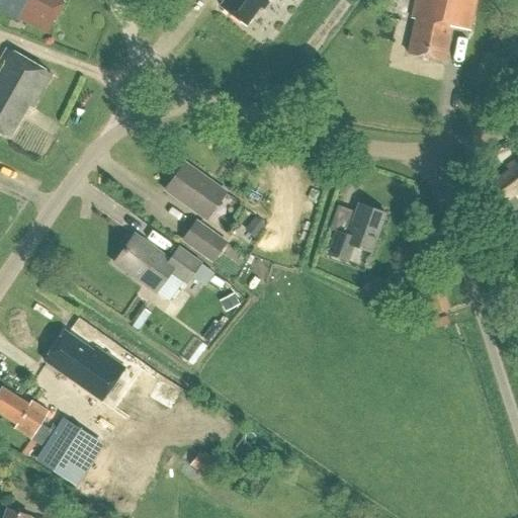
[(48,30),(63,0),(0,0),(0,12),(15,20),(18,15),(48,30)]
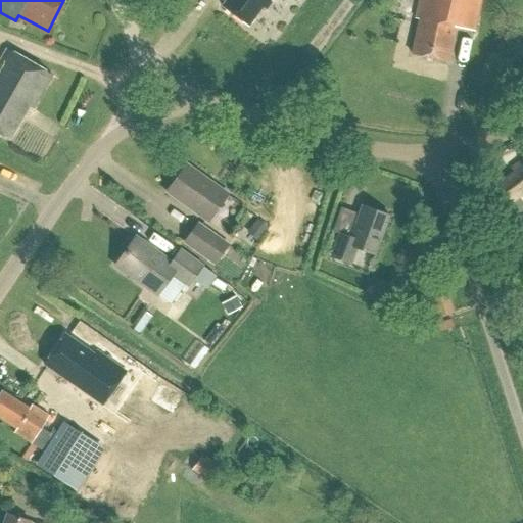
[(256,0),(222,0),(219,5),(246,25),(262,3),(256,0)]
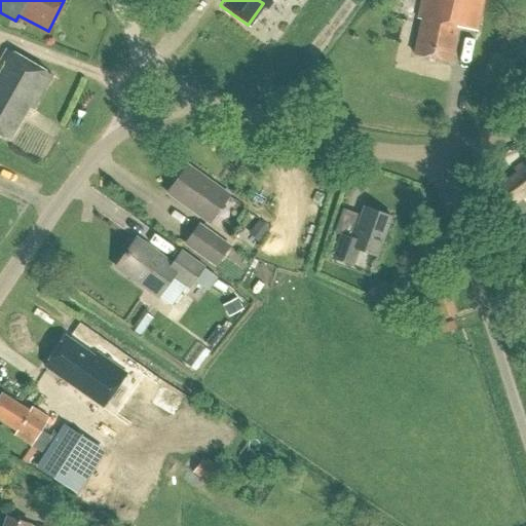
[(484,0),(421,0),(418,20),(421,21),(414,55),(450,63),(457,29),(477,33),(484,0)]
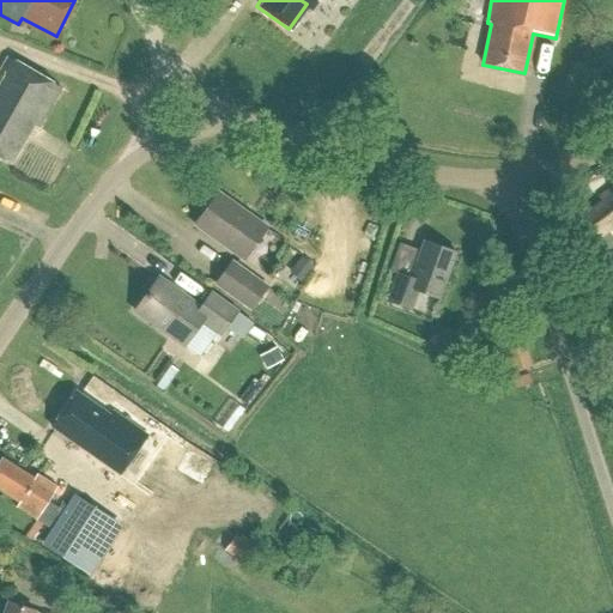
[(37,128),(60,86),(6,56),(0,66),(0,156),(10,162),(30,125),(37,128)]
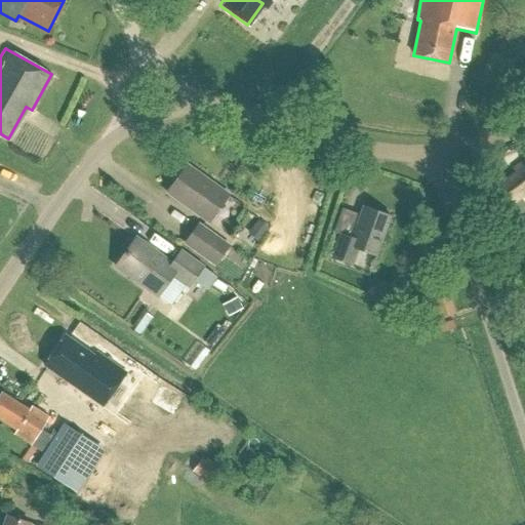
[(524,162),(514,172),(517,177),(489,200),(511,227),(524,213),(524,162)]
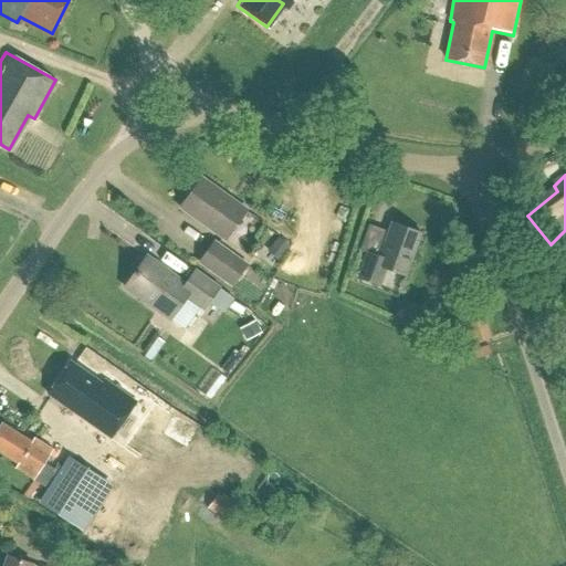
[(227,241),(248,212),(202,180),(181,209),(227,241)]
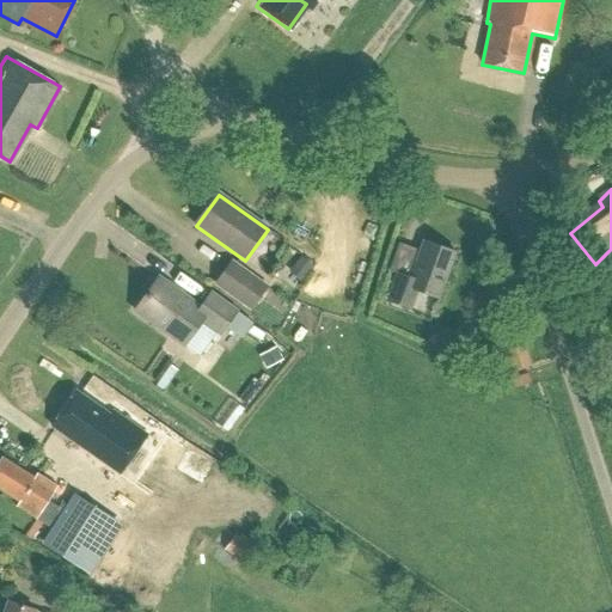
[(454,255),(423,244),(410,281),(398,276),(387,304),(409,311),(416,293),(438,301),(454,255)]
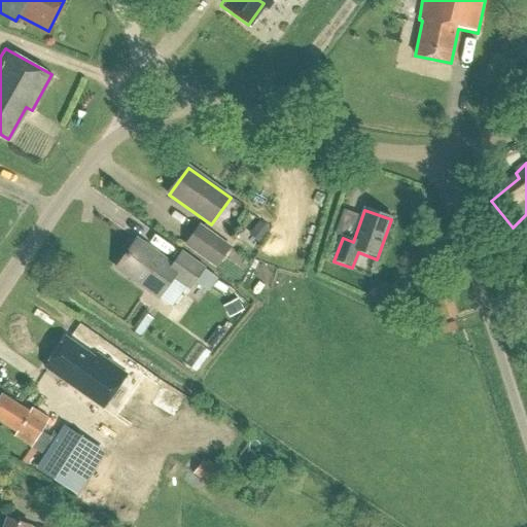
[(259,221),(249,234),(259,242),(270,230),(259,221)]
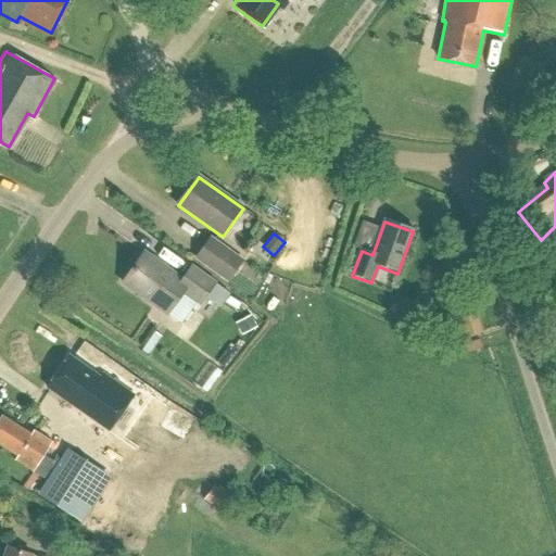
[(193,260),(228,283),(244,260),(211,236),(193,260)]
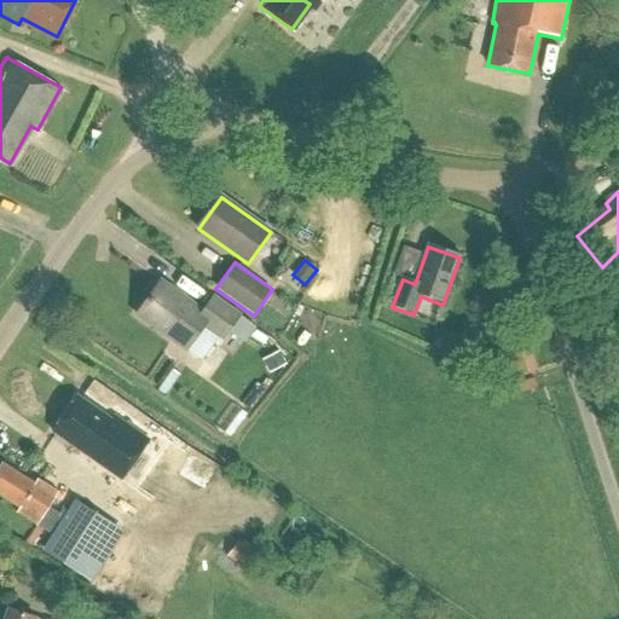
[(203,312),(183,298),(160,282),(136,316),(185,351),(203,325),(223,339),(227,331),(243,342),(254,328),(213,298),(203,312)]
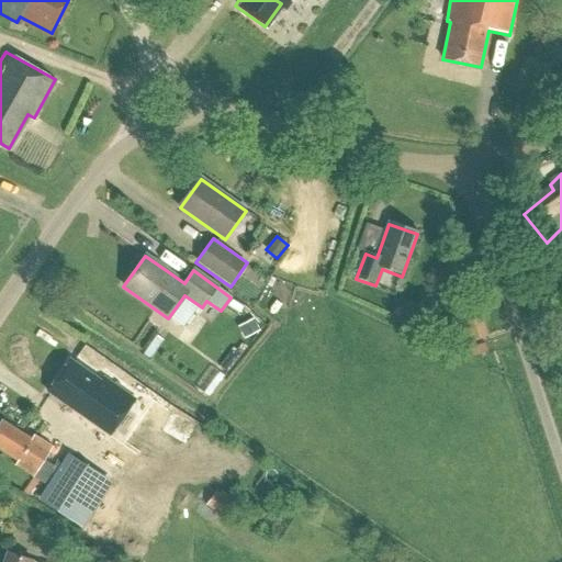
[(474,301),(457,306),(468,341),(485,336),(474,301)]
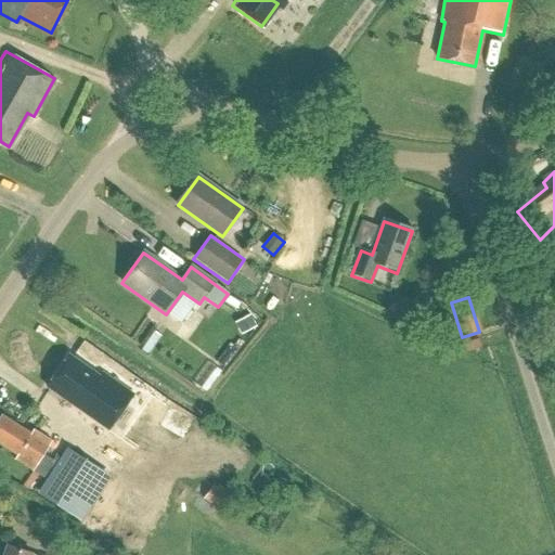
[(391,304),(388,311),(402,317),(405,309),(391,304)]
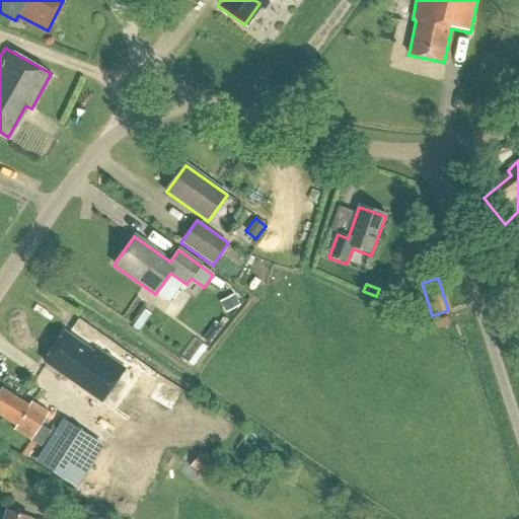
[(234,295),(220,303),(226,314),(240,306),(234,295)]
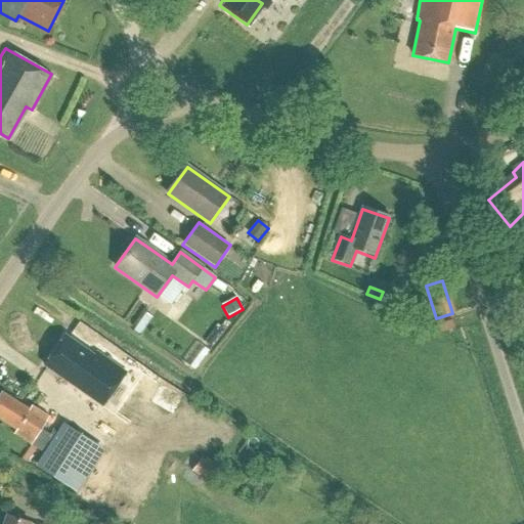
[(135,330),(140,334),(162,305),(156,301),(135,330)]
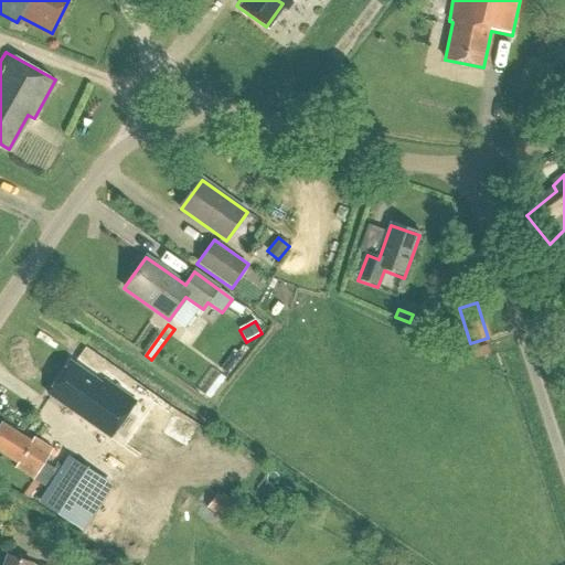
[(95,426),(114,398),(98,388),(103,383),(70,360),(48,392),(95,426)]
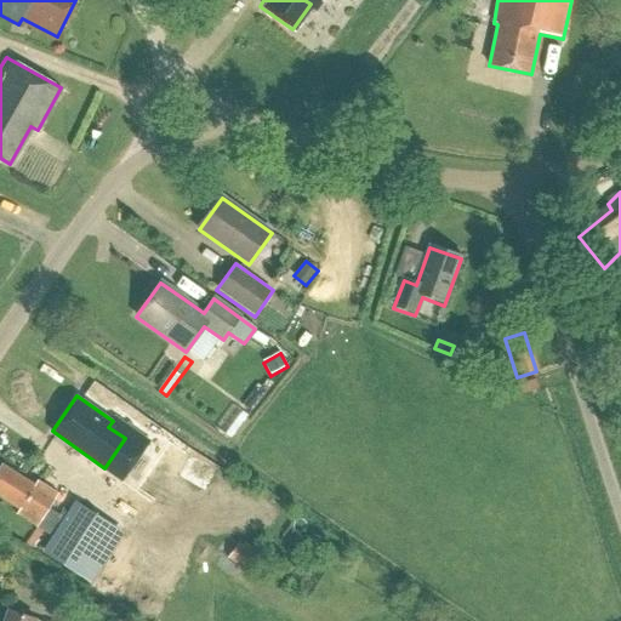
[(234,406),(218,428),(231,438),(248,416),(234,406)]
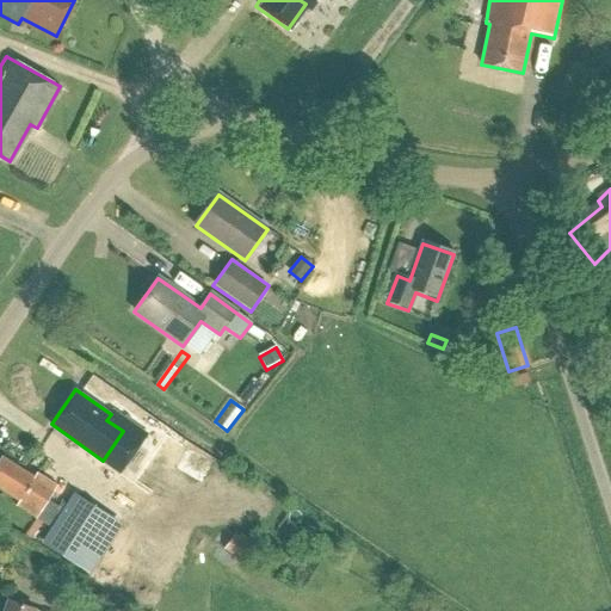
[(35,518),(56,486),(36,474),(32,479),(0,461),(0,460),(0,489),(18,501),(14,507),(35,518)]
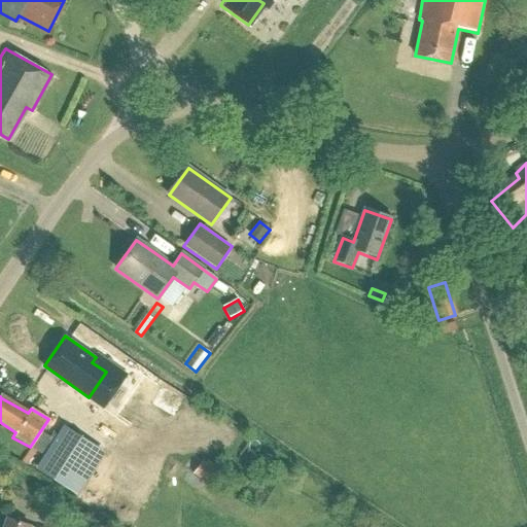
[(107,452),(62,424),(35,467),(79,495),(107,452)]
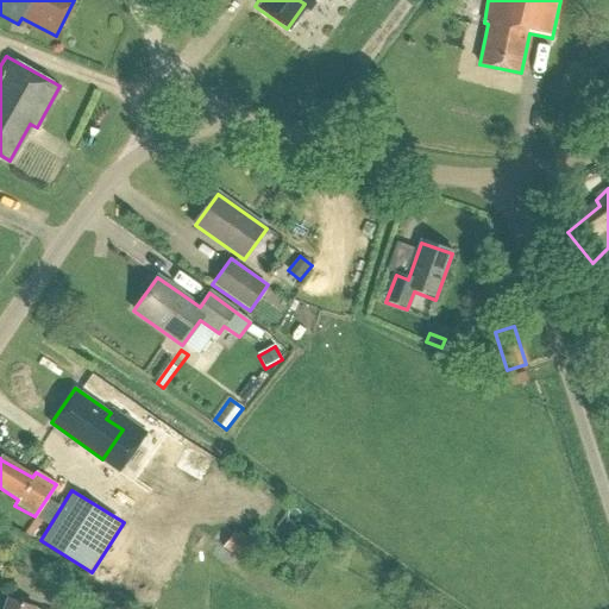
[(39,608),(7,597),(2,608),(39,608)]
